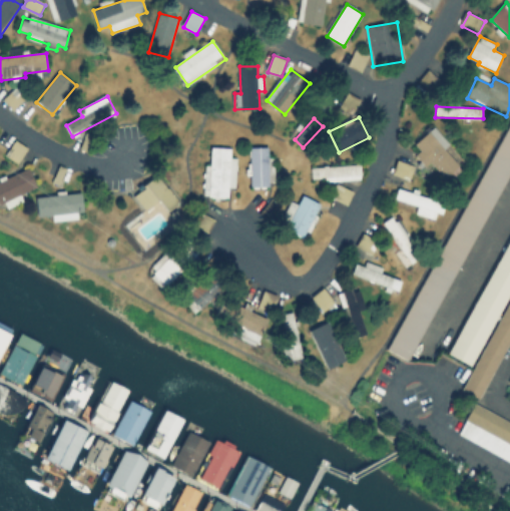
[(431,162),(445,179),(460,166),(446,149),(450,145),(435,127),(415,144),(421,151),(416,155),(426,167),(431,162)]
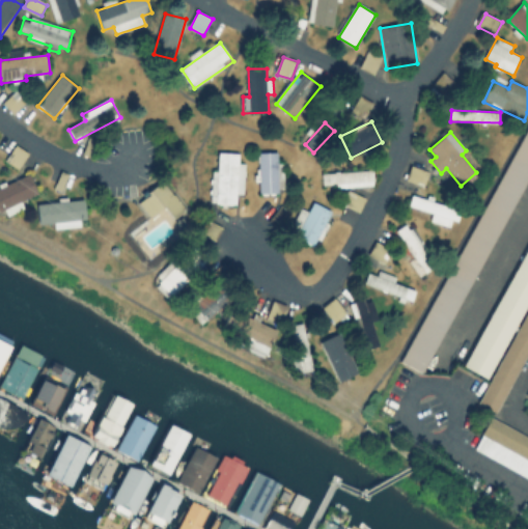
[(406,362),(527,139),(527,185),(424,372),(406,362)]
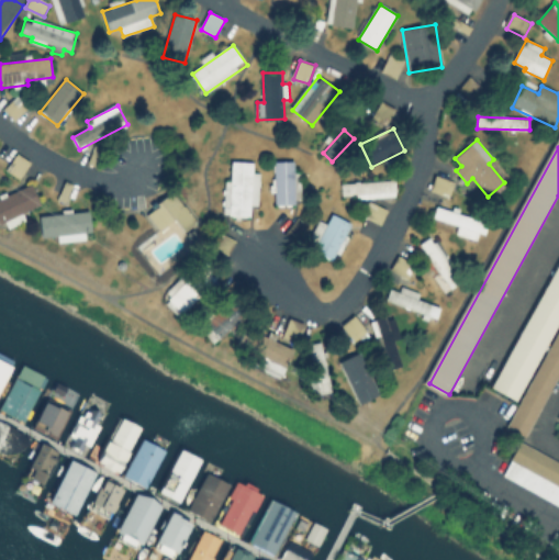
[(8,172),(22,179),(32,161),(18,155),(8,172)]
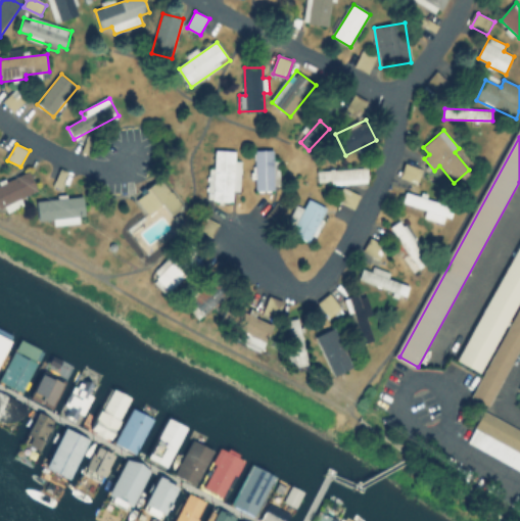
[(281,190),(281,161),(275,161),(275,150),(255,151),(256,190),(281,190)]
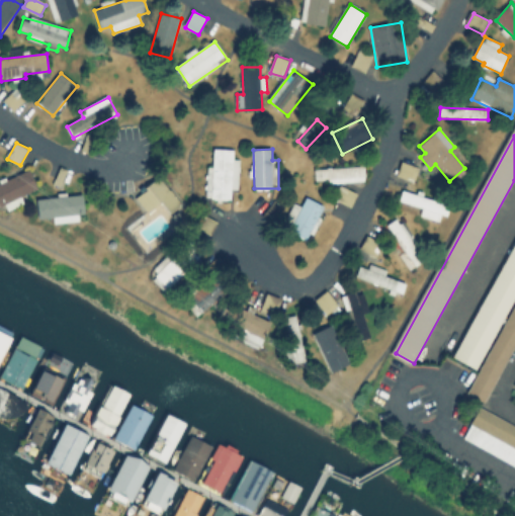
[(239,190),(240,161),(234,160),(234,151),(213,150),(213,168),(207,168),(206,199),(232,200),(232,190),(239,190)]
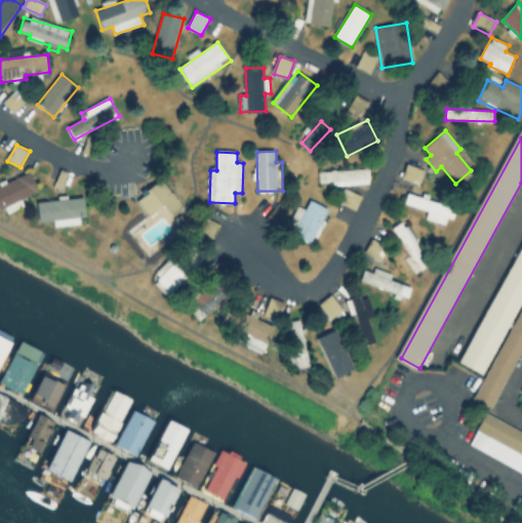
[(426,171),(407,165),(403,178),(420,184),(426,171)]
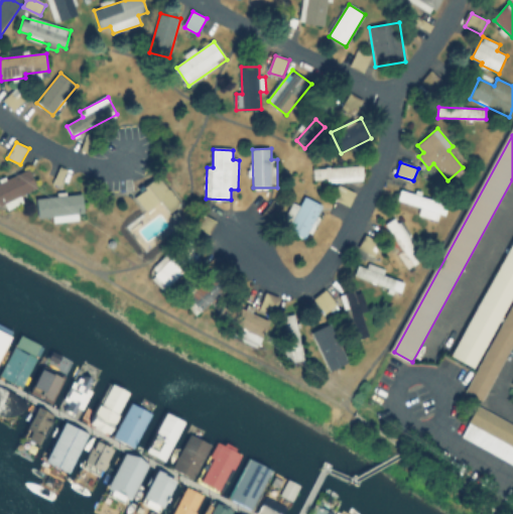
[(364,180),(363,167),(313,168),(313,182),(364,180)]
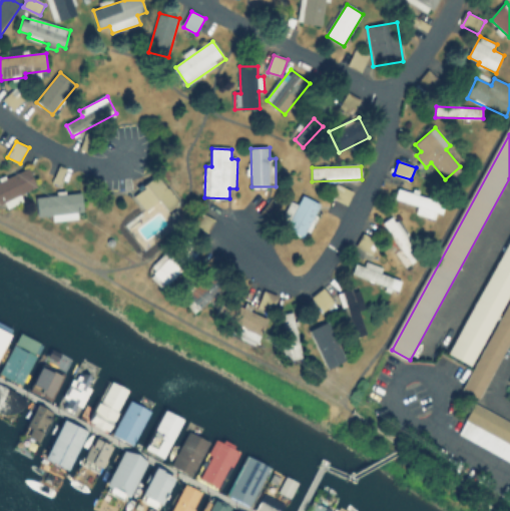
[(24,202),(21,195),(38,188),(30,169),(0,181),(0,204),(5,203),(8,209),(24,202)]
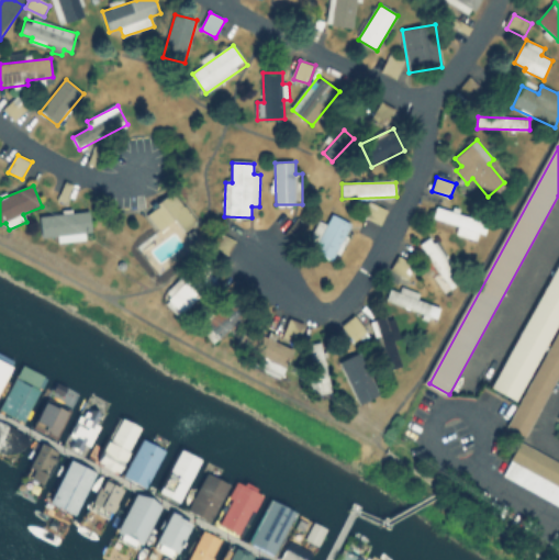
[(157,231),(178,222),(181,230),(193,224),(180,192),(157,201),(160,209),(149,213),(157,231)]
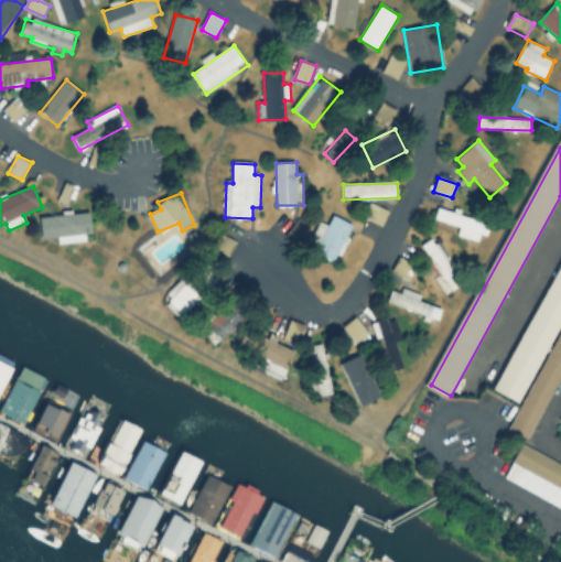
[(459,236),(483,244),(488,224),(439,208),(435,220),(461,228),(459,236)]
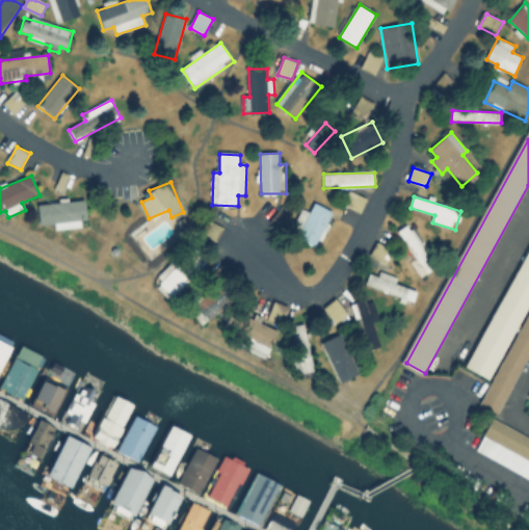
[(84,200),(38,205),(41,226),(55,223),(56,230),(86,227),(84,200)]
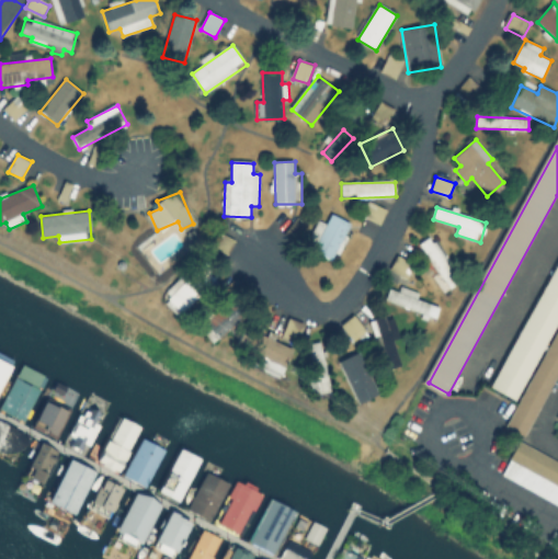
[(352,225),(332,215),(327,225),(320,221),(307,249),(334,262),(352,225)]
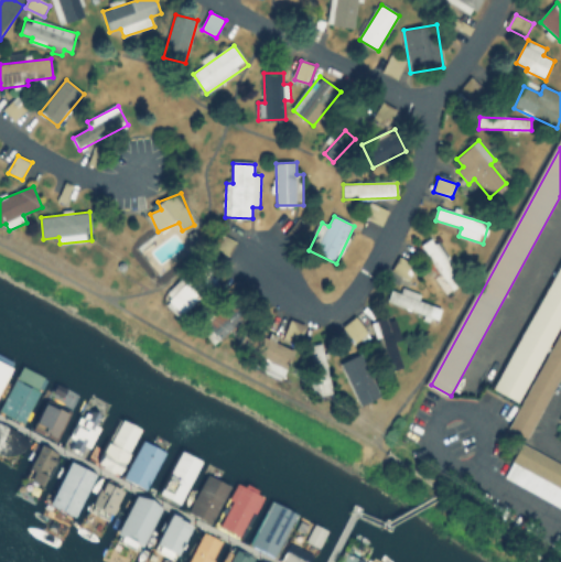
[(237,244),(227,237),(218,250),(229,257),(237,244)]
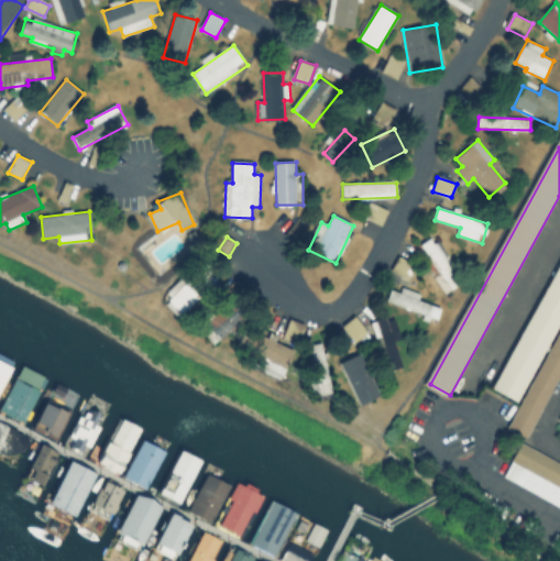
[(446,260),(447,259),(434,237),(421,244),(442,278),(438,281),(446,293),(460,284),(446,260)]
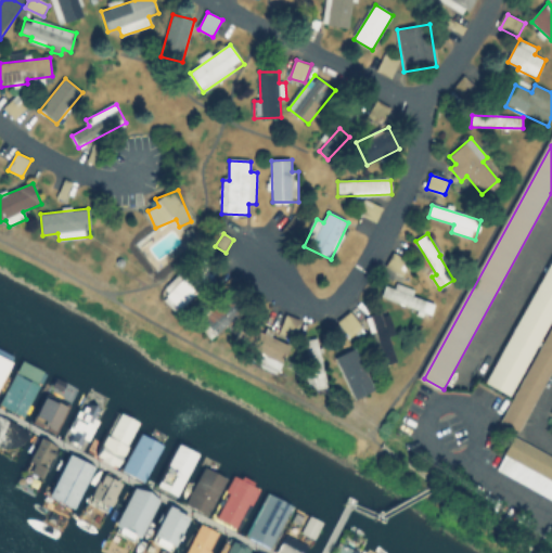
[(386,267),(403,277),(412,264),(395,254),(386,267)]
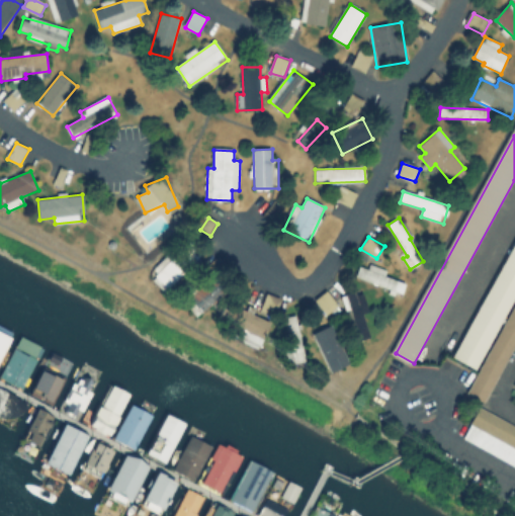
[(481,376),(453,362),(514,250),(514,357),(488,406),(470,396),(481,376)]
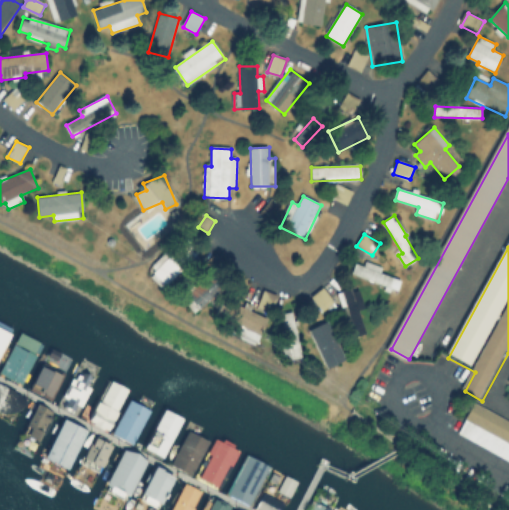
[(151,276),(162,288),(186,265),(171,248),(151,267),(156,272),(151,276)]
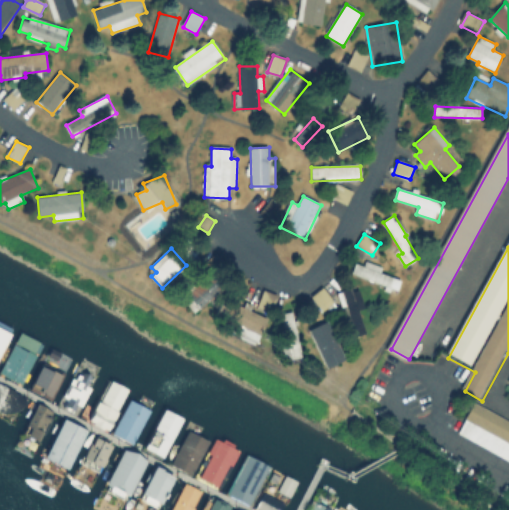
[(399,289),(402,280),(381,274),(383,267),(366,262),(364,266),(355,264),(352,276),(399,289)]
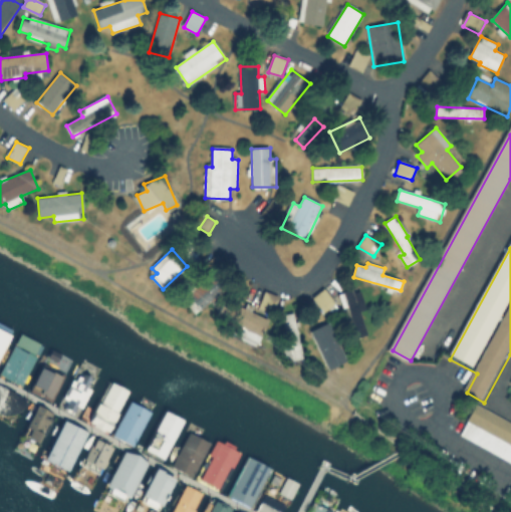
[(197,315),(226,287),(213,273),(184,302),(197,315)]
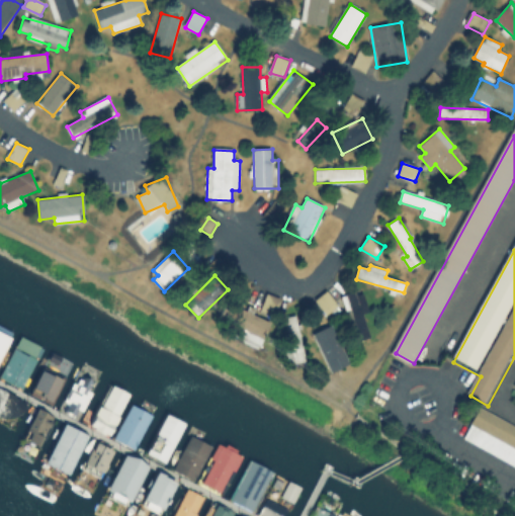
[(361,291),(345,296),(358,341),(373,337),(361,291)]
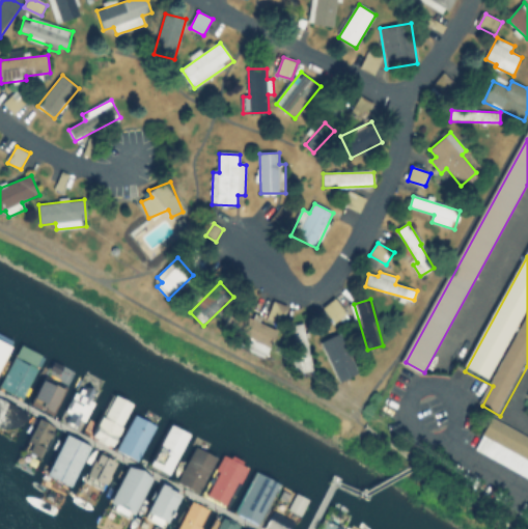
[(288,306),(274,302),(268,319),(281,325),(288,306)]
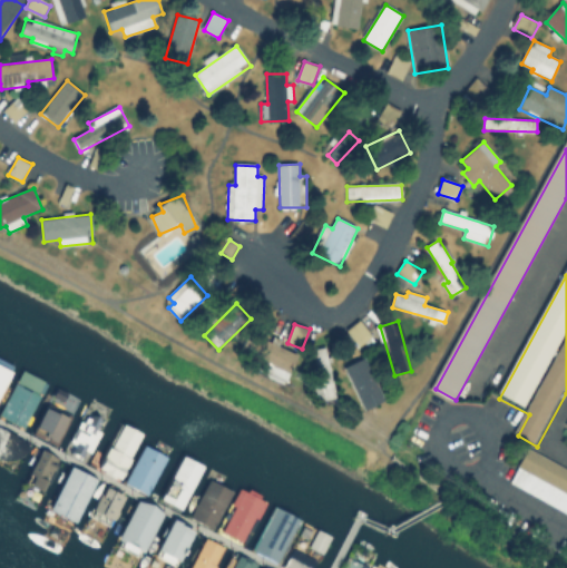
[(297,354),(279,348),(280,343),(251,332),(244,351),(267,360),(262,374),(286,383),(297,354)]
